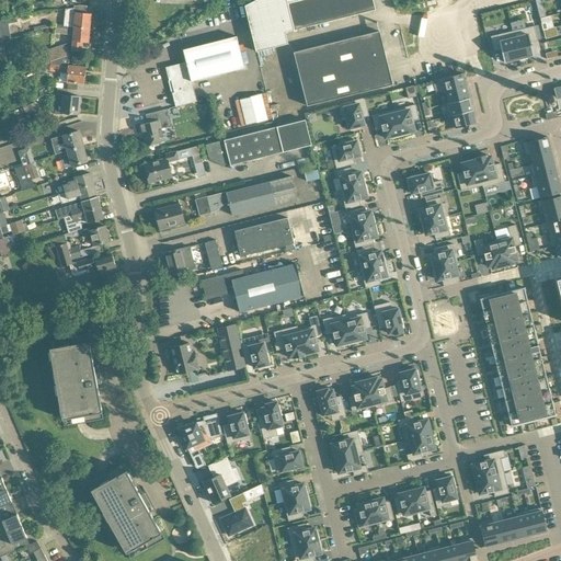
[(288,44),(285,32),(294,30),(287,3),(286,0),(254,0),(244,6),(256,52),(288,44)]
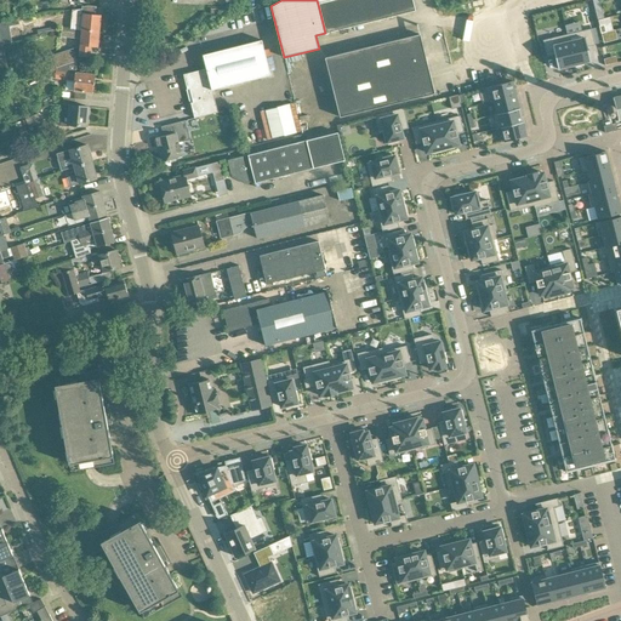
[(412,0),(331,0),(318,4),(325,33),(416,11),(412,0)]
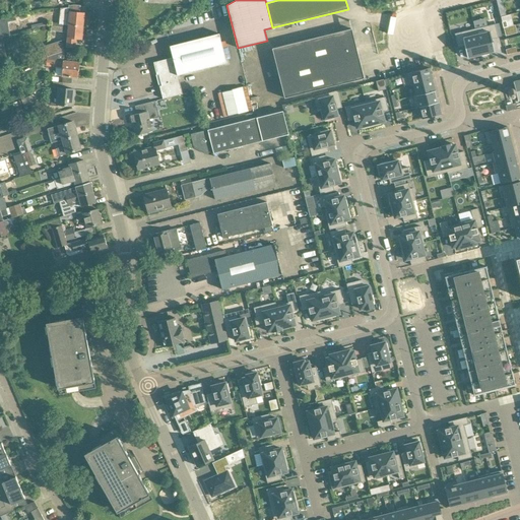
[(63,17),(62,24),(83,25),(84,13),(79,12),(80,5),(74,5),(68,6),(68,7),(61,8),(60,17),(63,17)]
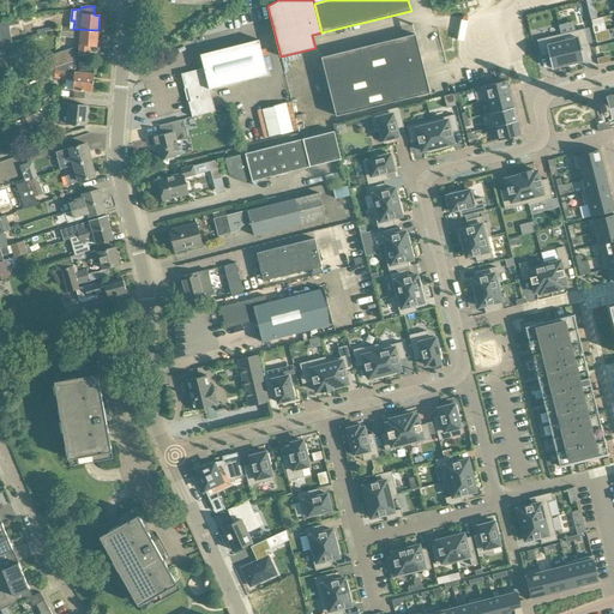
[(8,25),(13,25),(12,19),(0,20),(0,37),(1,43),(12,41),(8,25)]
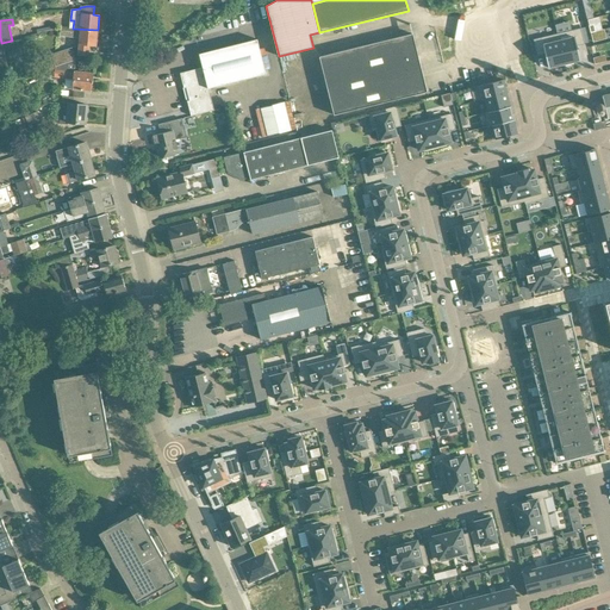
[(98,30),(73,29),(61,27),(60,36),(79,38),(79,47),(49,56),(53,67),(61,64),(75,61),(75,60),(88,56),(89,45),(97,47),(98,30)]
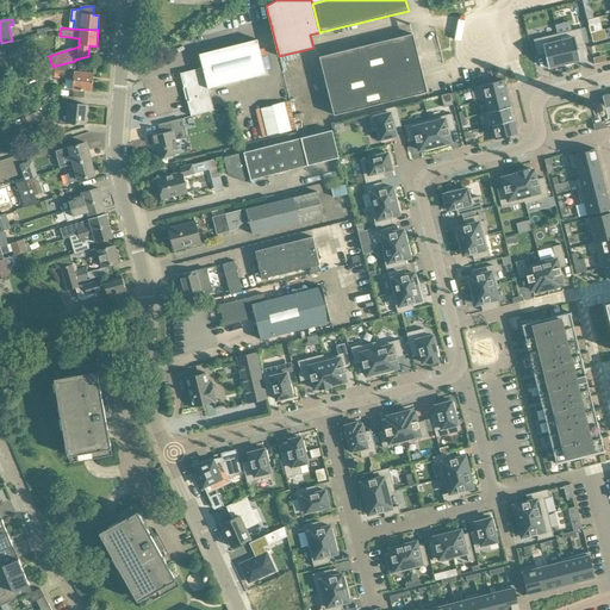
[(580,29),(558,33),(565,64),(565,66),(573,64),(573,62),(580,61),(577,47),(584,44),(580,29)]
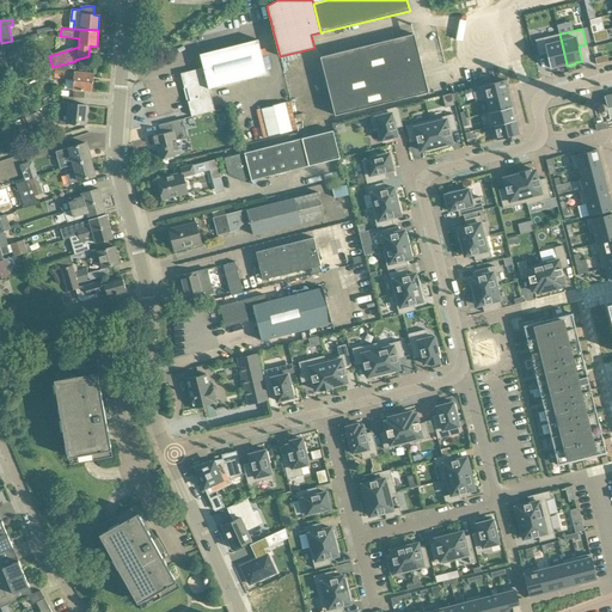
[(335,115),(429,92),(420,57),(414,34),(320,57),(335,115)]
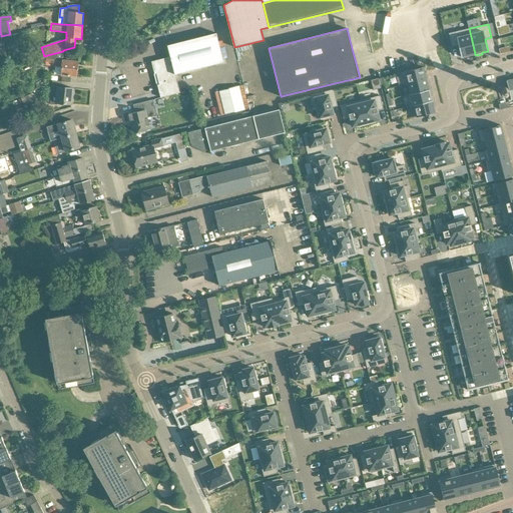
[(469,28),(449,33),(452,46),(458,45),(461,57),(475,54),(469,28)]
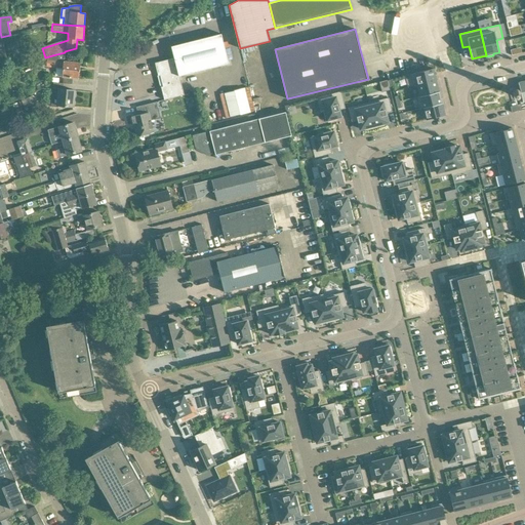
[(164,99),(174,97),(185,94),(179,76),(229,64),(221,34),(171,46),(174,58),(155,63),(158,76),(160,75),(162,82),(160,83),(164,99)]
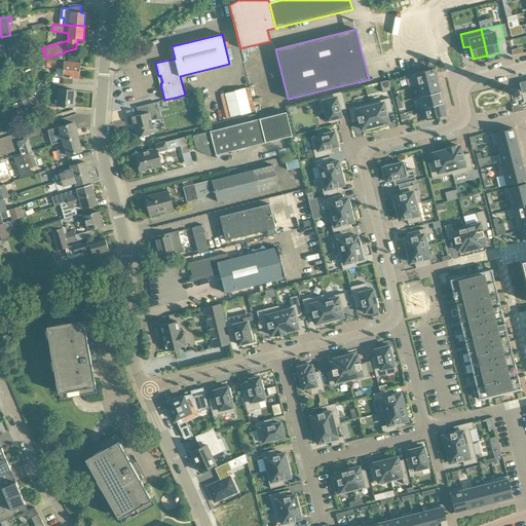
[(52,55),(45,58),(43,59),(42,66),(46,67),(54,67),(54,68),(63,69),(63,77),(79,78),(80,64),(64,62),(65,52),(52,55)]
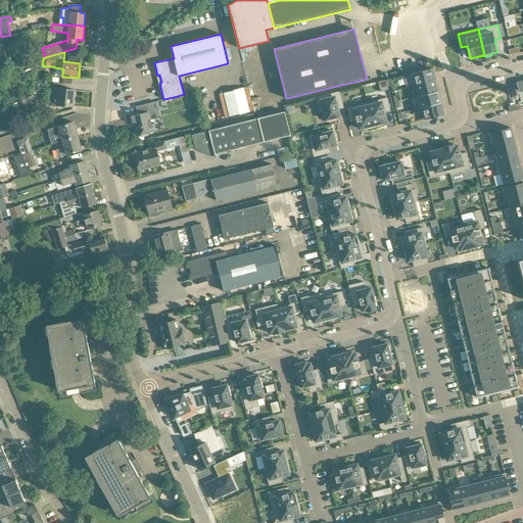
[(432,68),(411,74),(414,86),(416,85),(434,80),(432,68)]
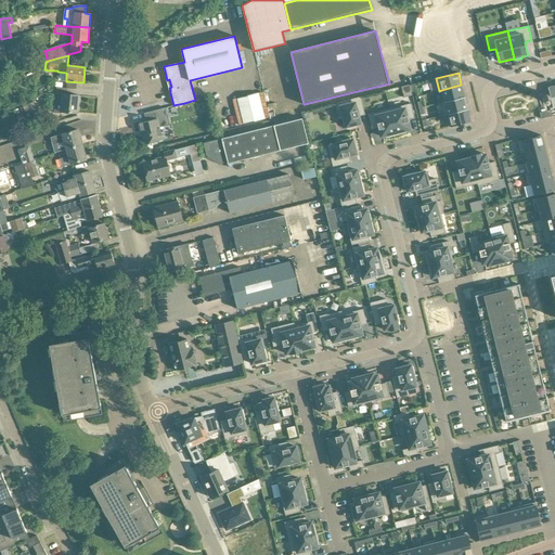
[(441,90),(444,102),(454,99),(464,97),(463,91),(461,85),(441,90)]
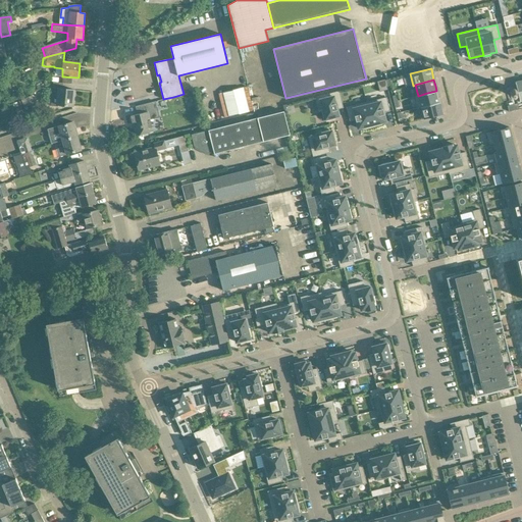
[(252,110),(250,99),(249,99),(247,87),(232,89),(236,112),(252,110)]
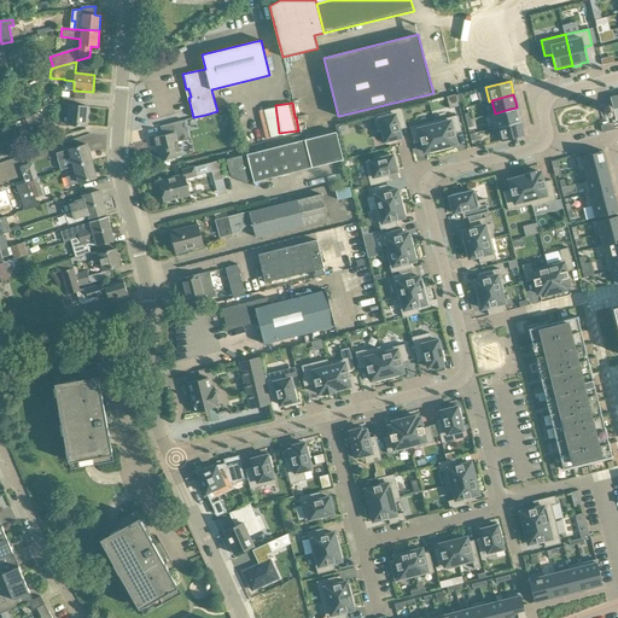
[(602,110),(604,111),(604,112),(605,114),(606,114),(606,115),(607,115),(608,115),(610,114),(611,114),(612,112),(612,111),(613,111),(613,110),(613,109),(613,108),(612,108),(612,106),(611,105),(610,105),(610,104),(608,104),(607,104),(606,104),(606,105),(605,105),(604,106),(602,108),(602,109),(602,110)]
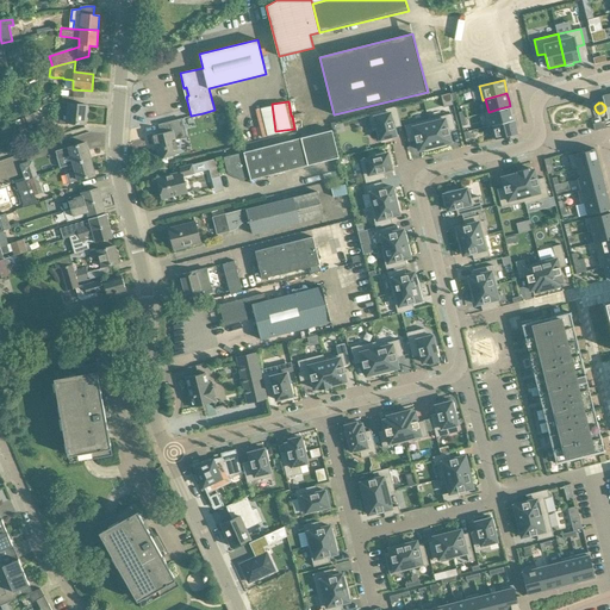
[(62,104),(61,112),(60,124),(68,125),(68,123),(69,123),(69,126),(74,128),(75,123),(85,124),(87,105),(69,104),(62,104)]
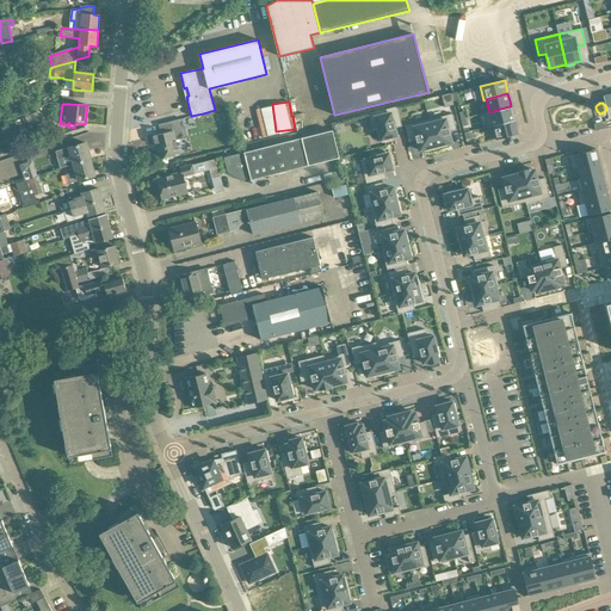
[(381,111),(370,113),(374,129),(372,129),(374,130),(375,130),(376,130),(378,139),(380,139),(380,141),(382,141),(382,142),(392,140),(392,137),(396,136),(396,134),(395,129),(395,128),(401,127),(396,106),(381,111)]
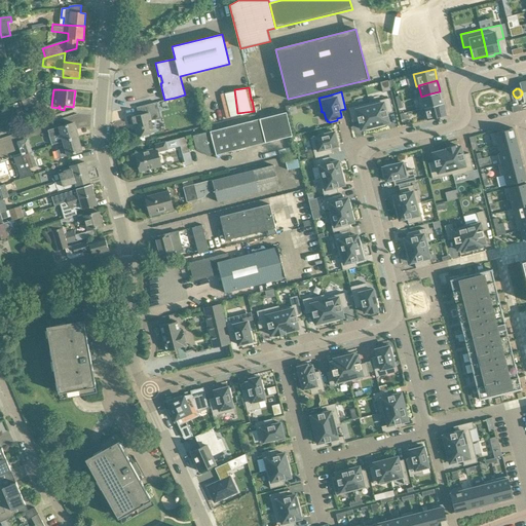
[(421,97),(418,97),(421,109),(424,109),(424,108),(434,106),(443,103),(443,104),(444,104),(442,97),(442,94),(441,94),(441,91),(440,91),(430,94),(421,97)]
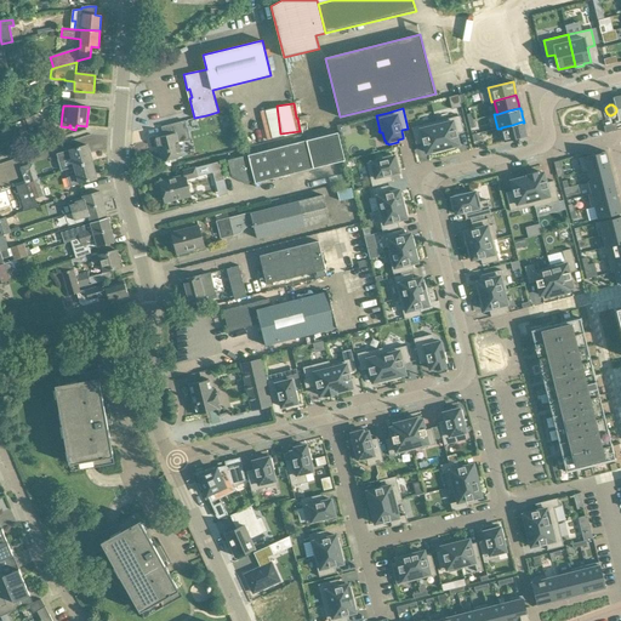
[(30,127),(41,123),(38,114),(26,119),(30,127)]
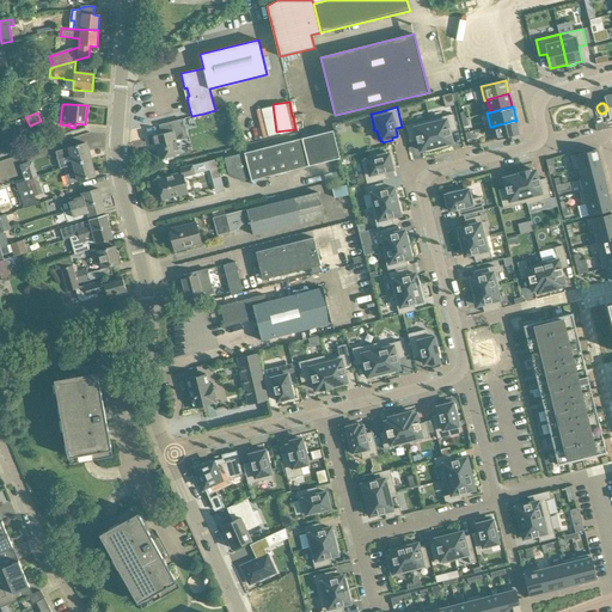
[(453,114),(429,120),(436,148),(448,146),(447,144),(452,142),(451,139),(450,134),(451,134),(450,132),(457,130),(453,114)]
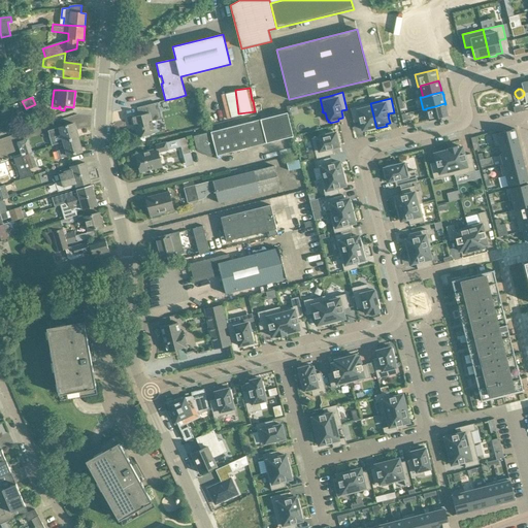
[(137,107),(139,116),(132,118),(134,125),(135,124),(138,137),(139,137),(144,135),(155,133),(152,121),(161,119),(157,102),(137,107)]
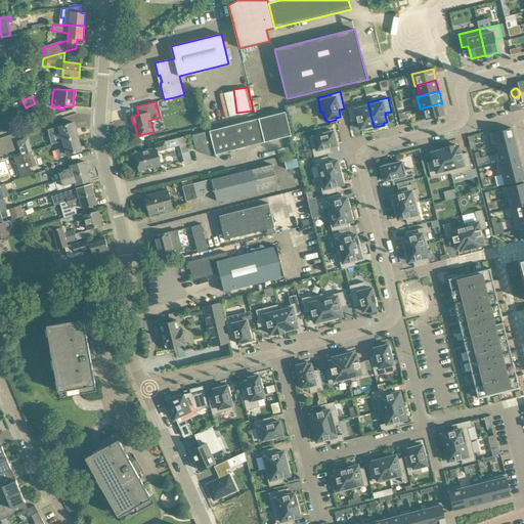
[(367,102),(347,107),(351,122),(357,120),(357,122),(358,122),(359,126),(360,129),(363,128),(364,130),(374,127),(367,102)]
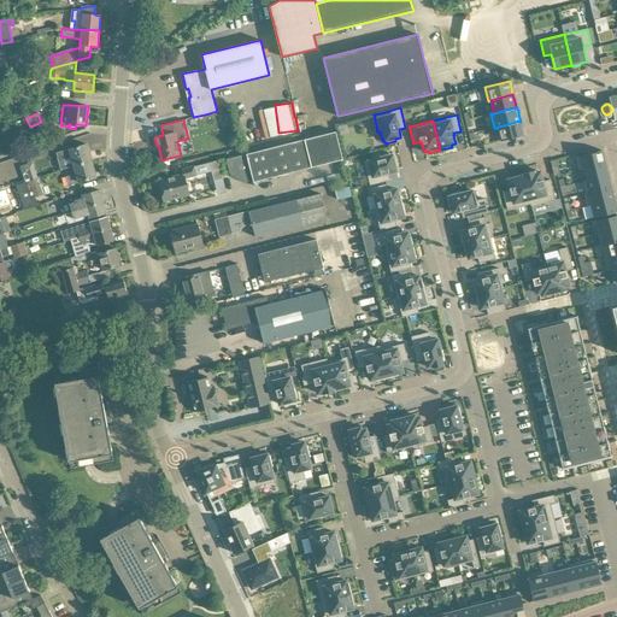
[(509,124),(498,127),(498,128),(500,141),(523,135),(521,127),(521,123),(519,123),(519,122),(519,121),(509,124)]
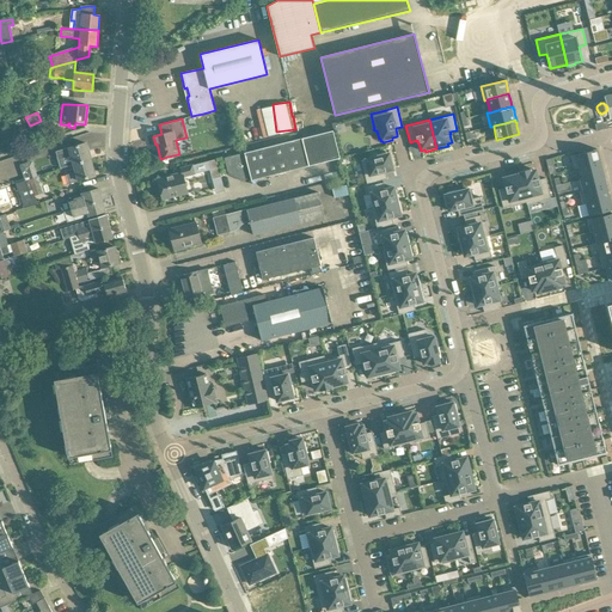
[(310,166),(340,158),(332,130),(303,139),(225,158),(228,172),(243,181),(251,178),(252,181),(310,166)]
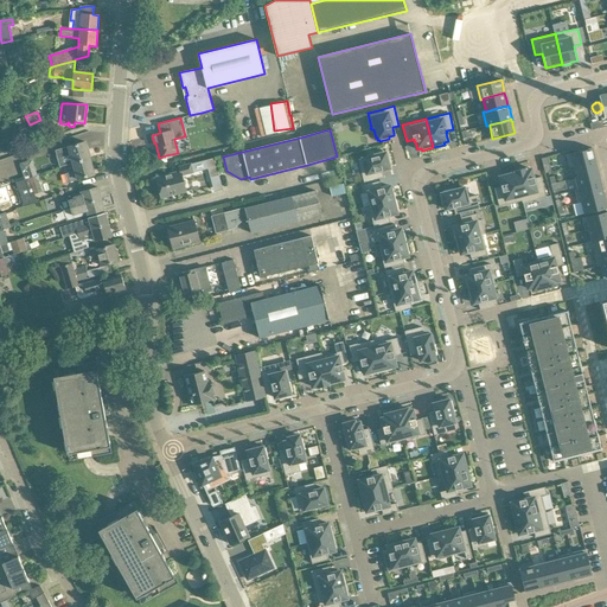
[(74,164),(90,159),(85,141),(65,147),(66,148),(55,152),(59,168),(74,164)]
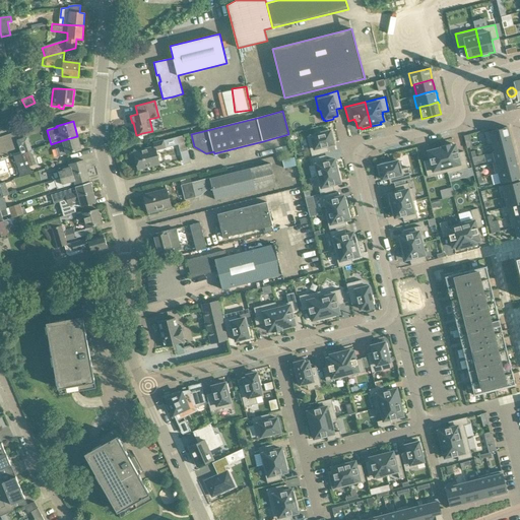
[(484,133),(488,143),(492,142),(510,137),(510,135),(509,132),(507,127),(484,133)]
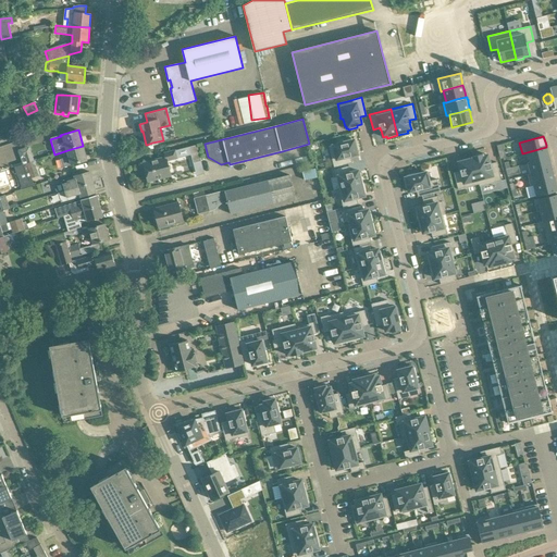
[(343,144),(329,147),(331,153),(334,168),(351,162),(350,157),(351,156),(351,157),(353,156),(355,156),(356,156),(356,155),(358,155),(357,150),(358,149),(358,147),(357,143),(357,141),(356,140),(354,140),(353,140),(351,138),(344,140),(342,140),(343,141),(343,144)]
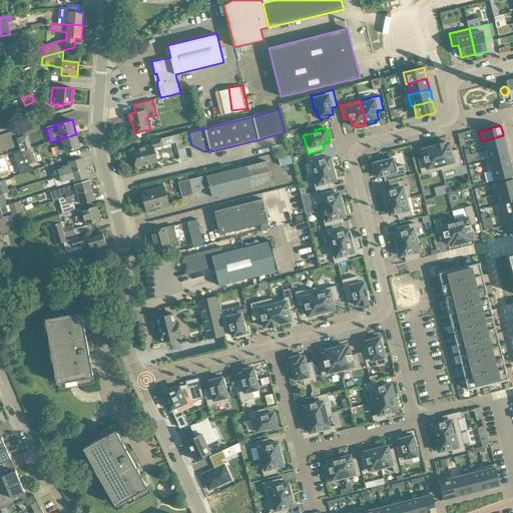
[(178,150),(185,148),(181,133),(175,135),(176,142),(178,150)]
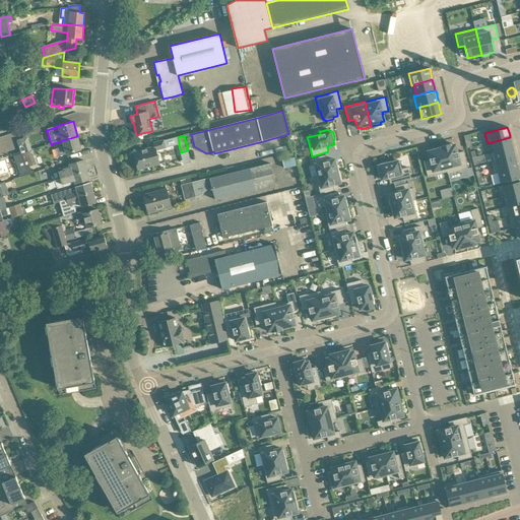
[(58,148),(56,149),(58,155),(59,155),(60,155),(81,149),(77,136),(63,140),(65,146),(63,147),(63,146),(57,148),(58,148)]
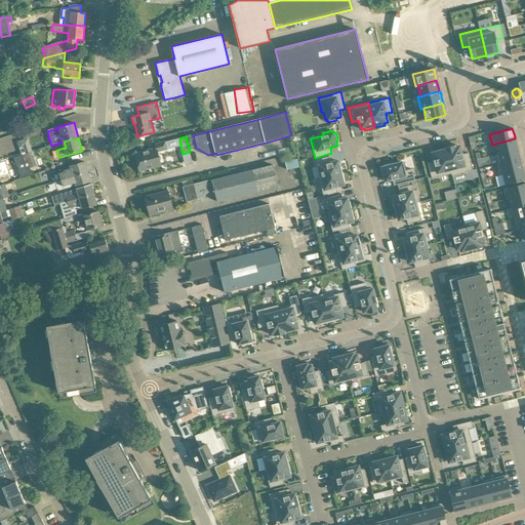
[(179,138),(165,142),(167,149),(180,146),(179,138)]
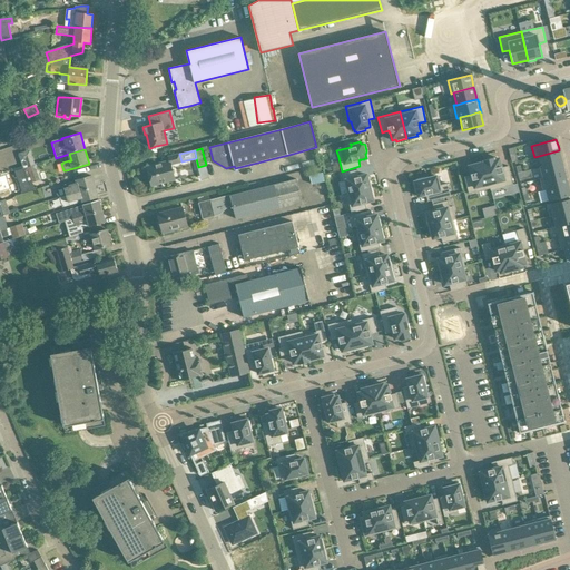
[(540,156),(542,166),(542,167),(562,161),(560,156),(561,156),(560,153),(559,151),(560,151),(559,150),(539,156),(540,156)]
